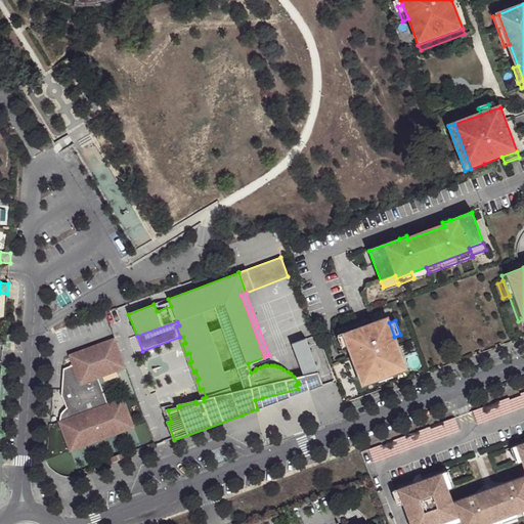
[(374,322),(343,334),(348,348),(359,380),(404,363),(394,337),(389,322),(375,328),(374,322)]
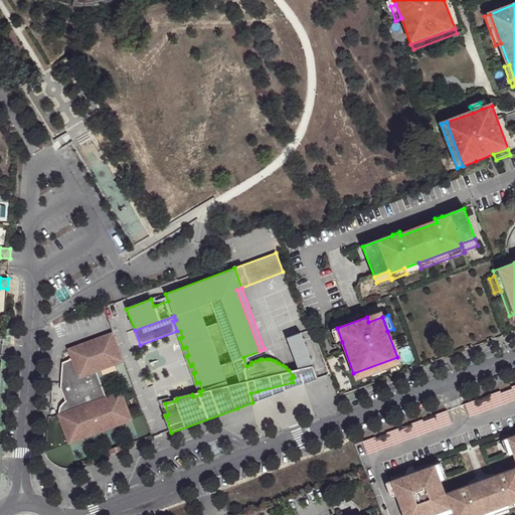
[(342,342),(337,328),(331,330),(336,344),(342,342)]
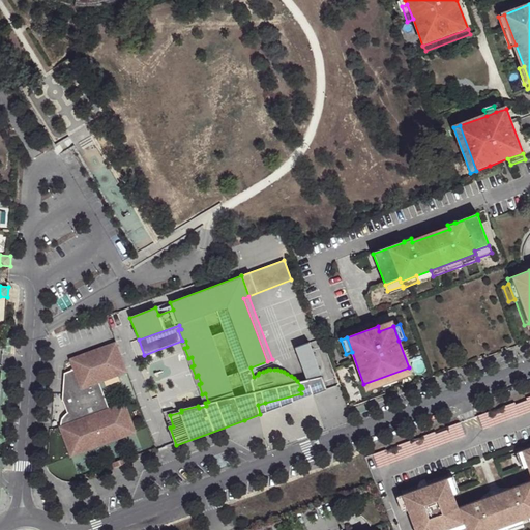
[(308,383),(313,394),(326,389),(308,342),(295,348),(308,383)]
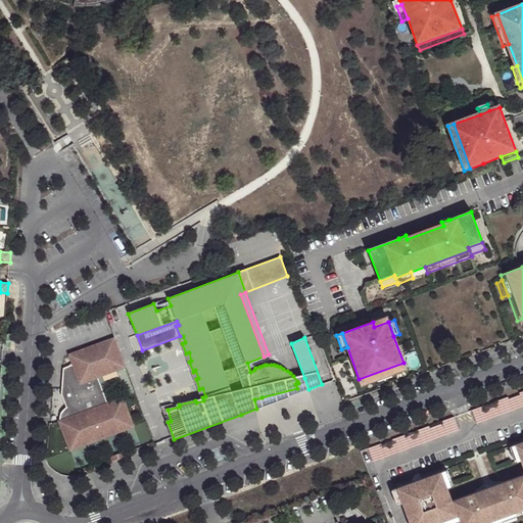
[(114,339),(69,357),(74,366),(64,372),(61,399),(62,399),(70,413),(64,417),(60,422),(59,423),(70,452),(134,427),(123,398),(108,405),(98,378),(125,368),(114,339)]
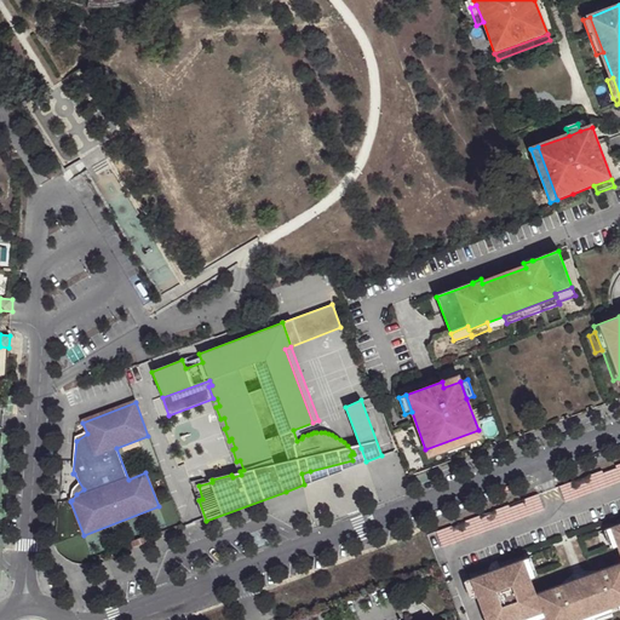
[(478,430),(425,449),(428,455),(481,436),(478,430)]
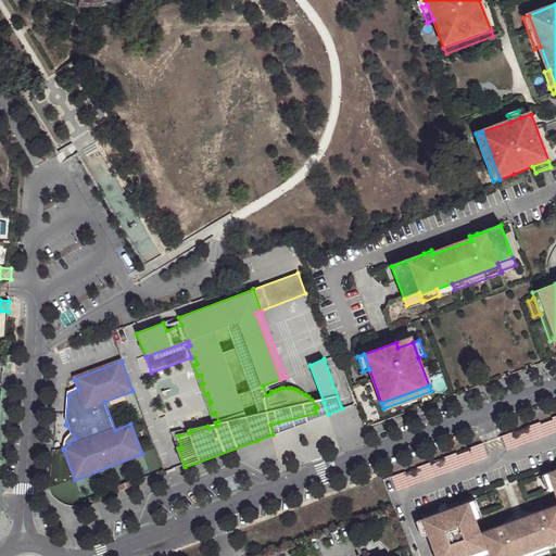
[(278,422),(280,432),(328,414),(324,402),(316,405),(316,406),(317,407),(314,408),(316,413),(278,422)]
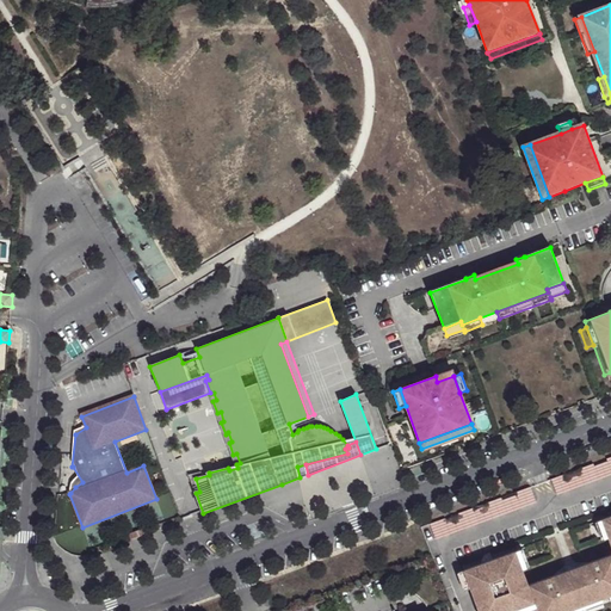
[(610,473),(606,460),(593,464),(598,479),(610,474),(610,473)]
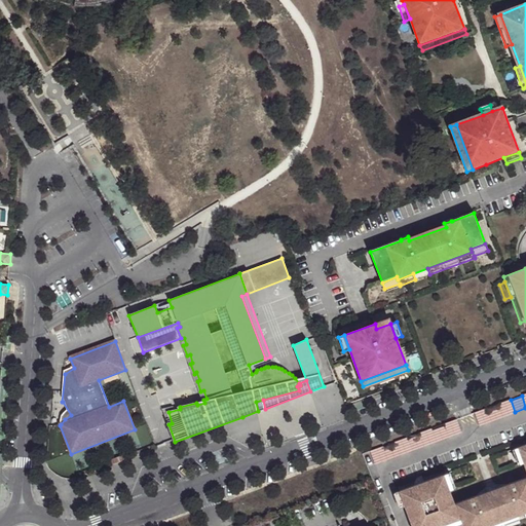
[(510,399),(497,404),(497,405),(501,417),(515,412),(511,400),(510,399)]
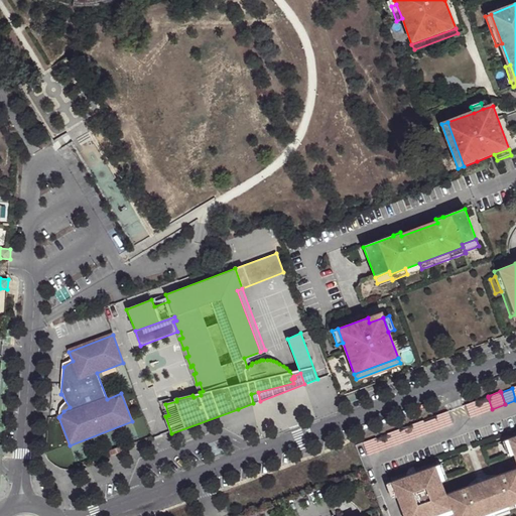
[(488,397),(477,401),(481,413),(492,409),(488,397)]
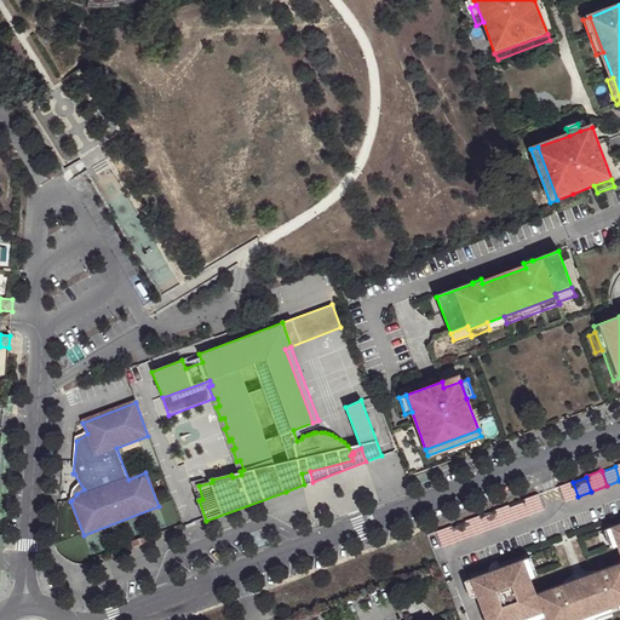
[(573,481),(558,486),(564,501),(578,497),(573,482),(573,481)]
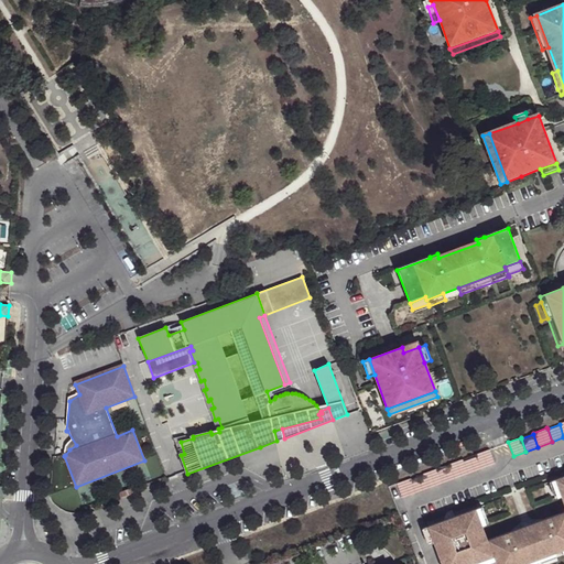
[(489,449),(475,455),(480,468),(495,464),(489,449)]
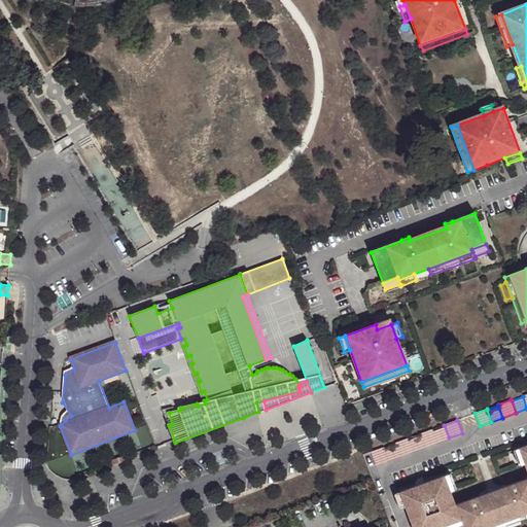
[(444,425),(432,429),(437,442),(449,437),(444,425)]
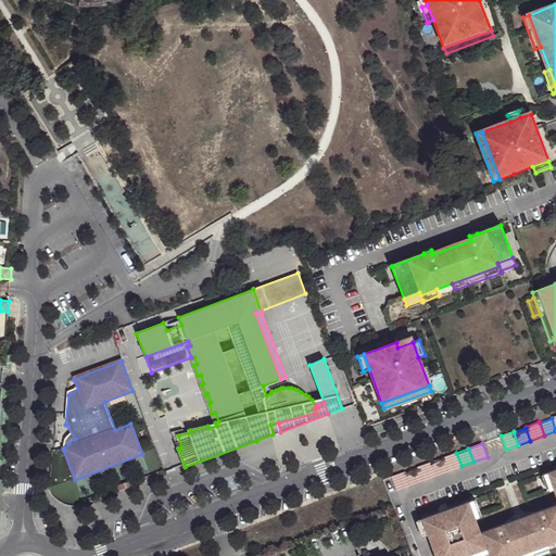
[(456,452),(442,457),(443,458),(447,471),(462,466),(456,453),(456,452)]
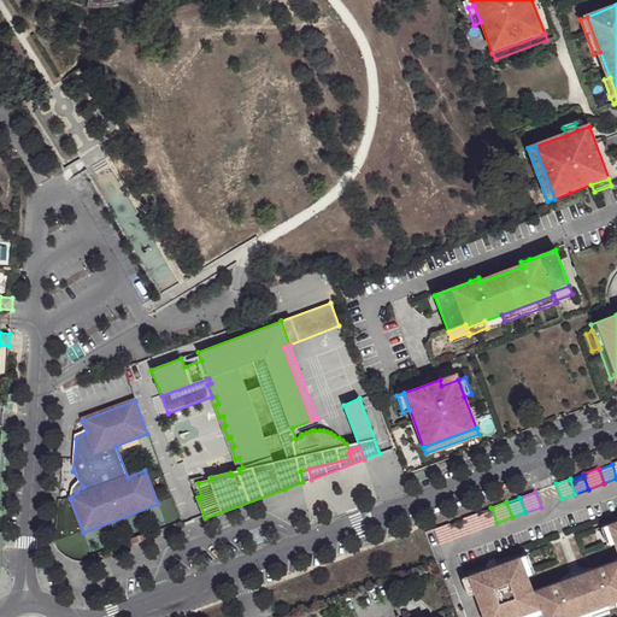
[(492,509),(479,513),(483,528),(497,523),(492,509)]
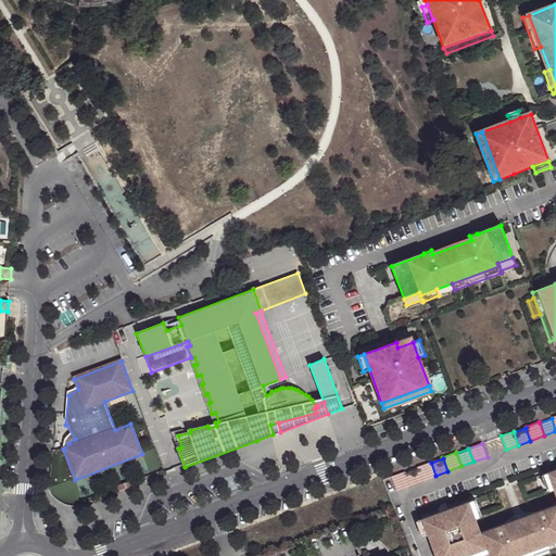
[(430,462),(416,467),(416,468),(421,481),(436,476),(431,463),(430,462)]
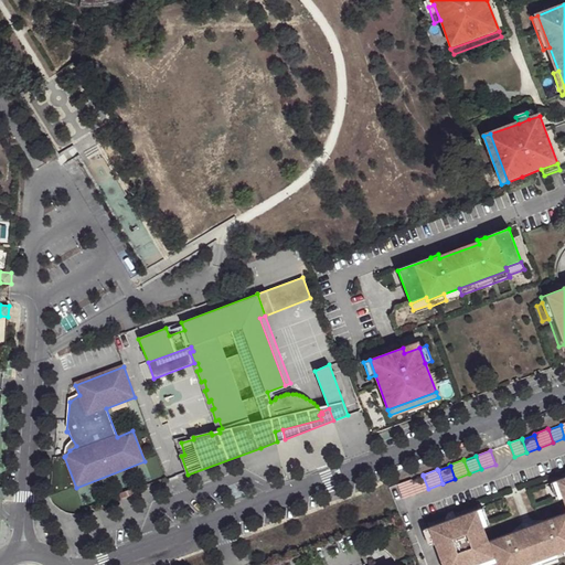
[(423,476),(412,480),(416,493),(428,489),(423,476)]
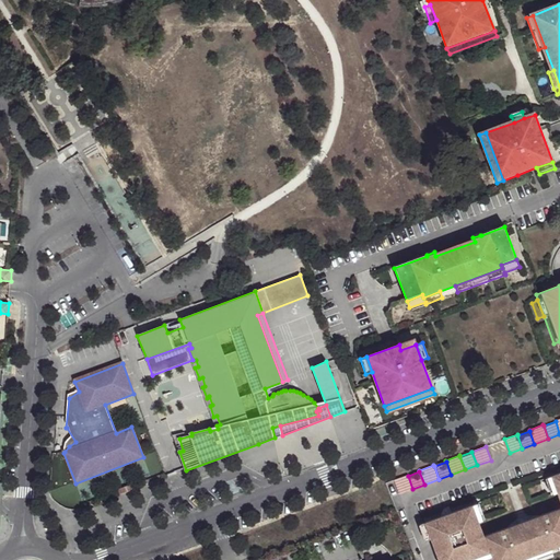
[(473,504),(424,523),(438,559),(467,559),(490,552),(492,558),(492,559),(518,559),(520,559),(518,558),(551,547),(551,548),(558,546),(559,545),(559,471),(551,476),(557,492),(551,494),(485,518),(478,522),(473,504)]
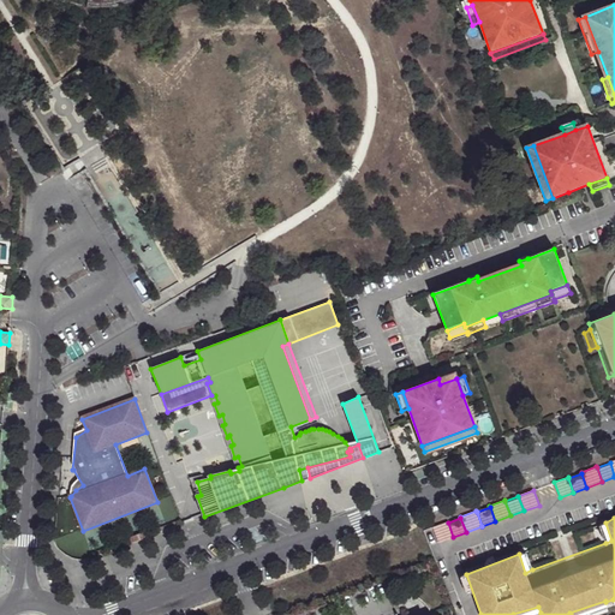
[(447,521),(433,527),(437,543),(453,537),(448,523),(447,521)]
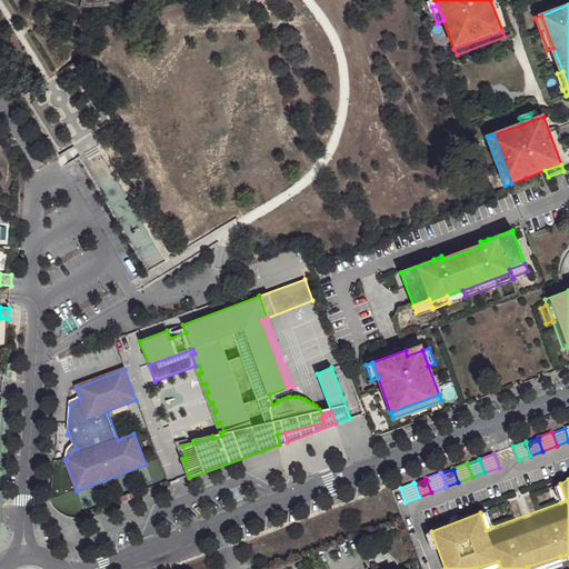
[(560,483),(553,486),(560,502),(566,500),(560,483)]
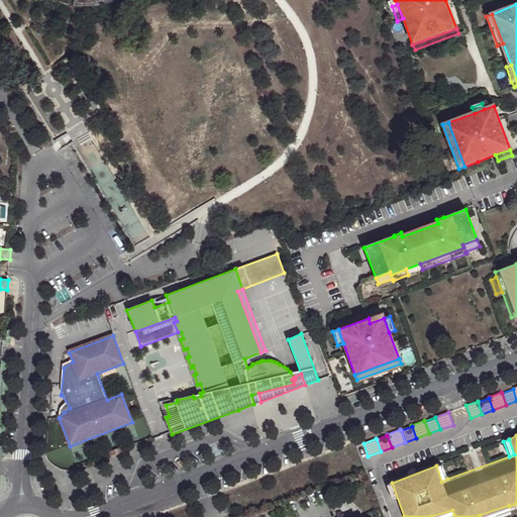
[(109,451),(111,457),(125,451),(123,446),(109,451)]
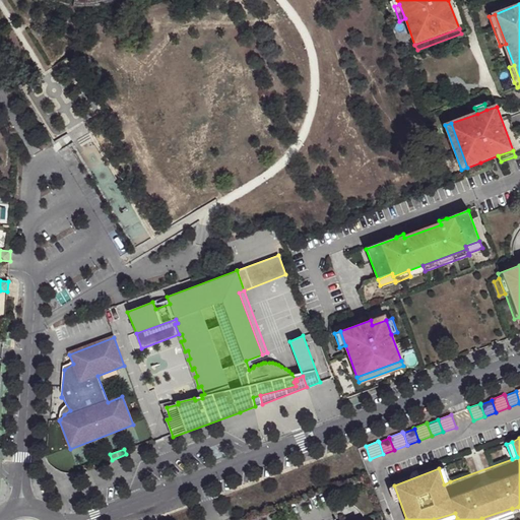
[(444,466),(439,468),(444,484),(450,481),(444,466)]
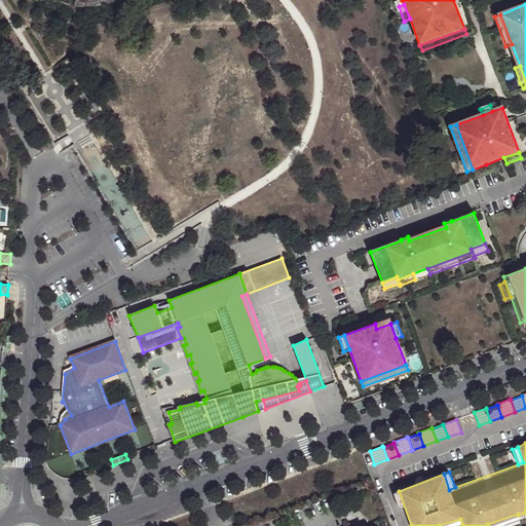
[(518,514),(487,524),(488,525),(487,525),(500,525),(520,519),(518,515),(518,514)]
